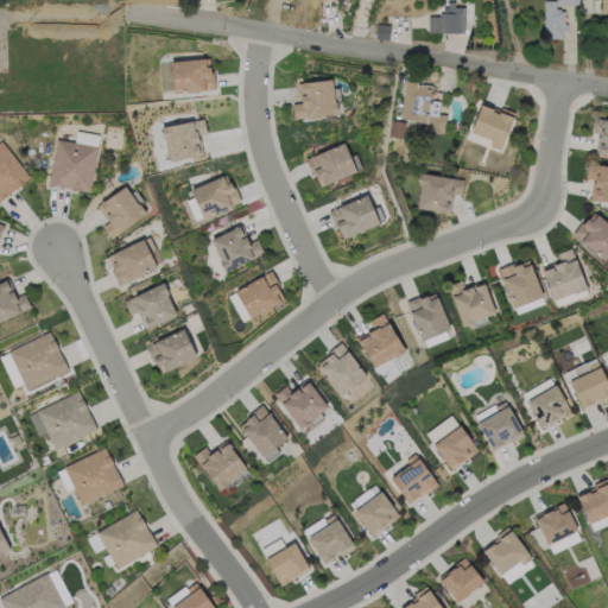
[(568,25),(568,32),(563,32),(563,39),(544,39),(545,1),(557,1),(557,12),(565,12),(565,25),(568,25)]
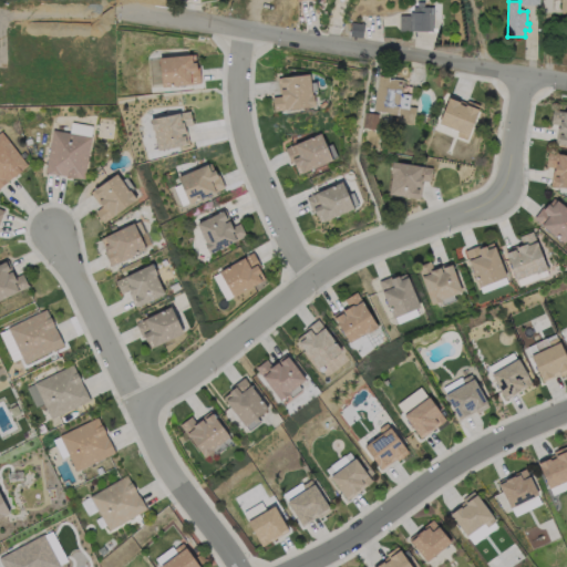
[(424,2),(424,8),(434,8),(433,32),(400,31),(400,16),(410,16),(410,13),(413,13),(413,7),(418,8),(419,2),(424,2)]
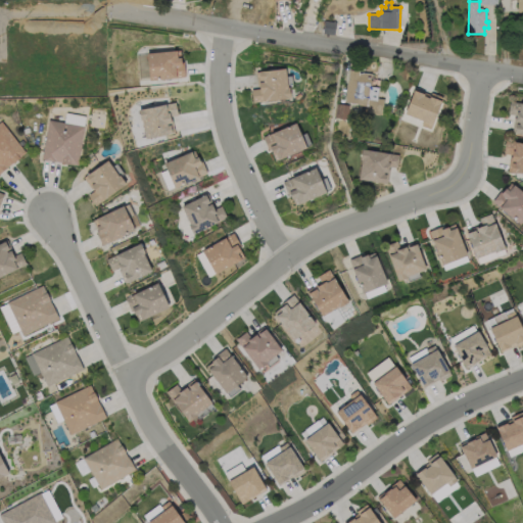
[(337,22),(335,36),(323,34),(325,21),(337,22)]
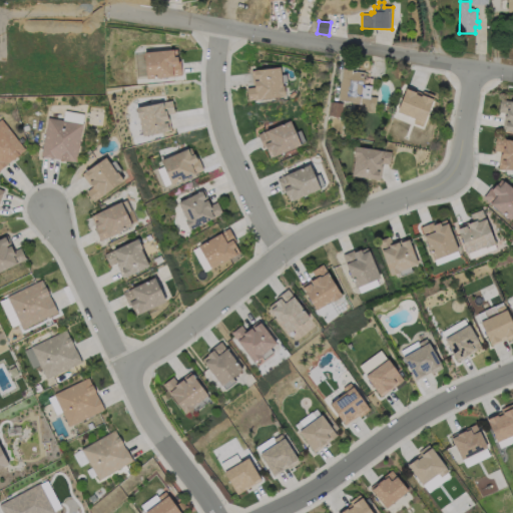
[(143,50),(144,77),(178,75),(177,49),(143,50)]
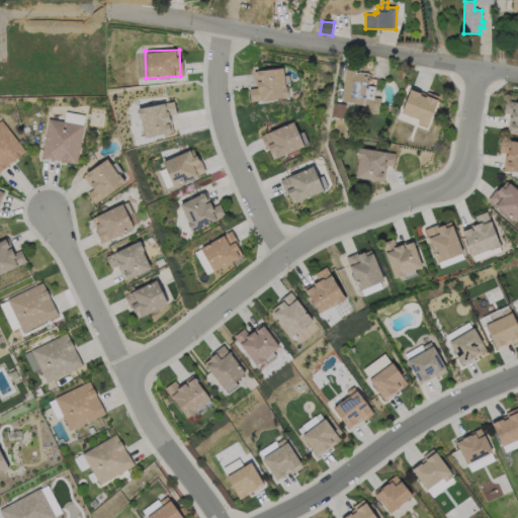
[(253,70),(255,87),(248,88),(250,101),(284,96),(281,67),(253,70)]
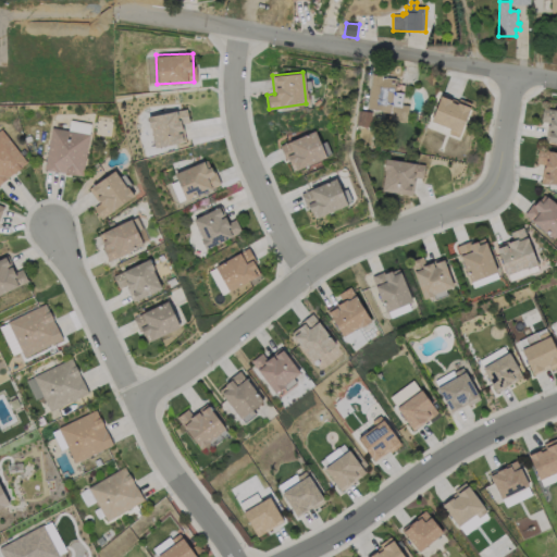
[(410,107),(408,123),(391,121),(392,113),(368,110),(373,75),(396,78),(393,104),(410,107)]
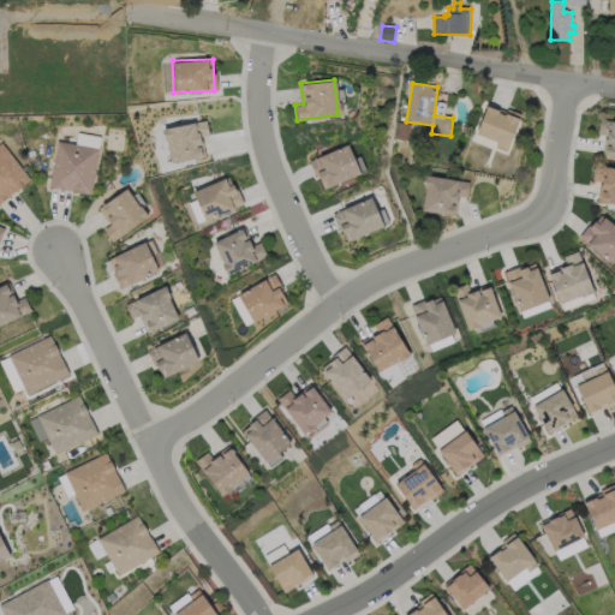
[(499,113),(506,117),(508,111),(521,115),(507,153),(495,148),(497,143),(477,135),(487,107),(500,112),(499,113)]
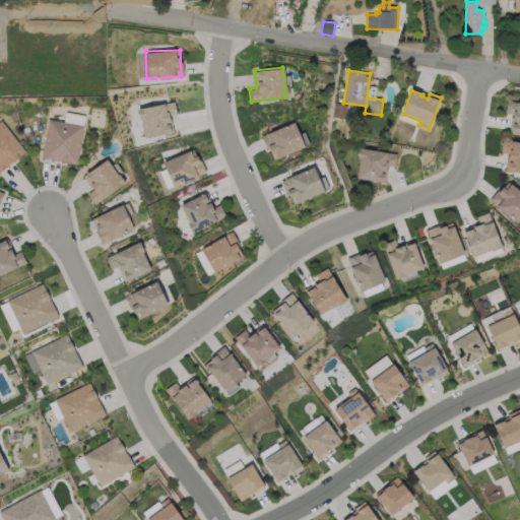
[(519,103),(519,134),(512,133),(512,132),(510,131),(512,117),(513,117),(513,115),(506,114),(508,101),(519,103)]
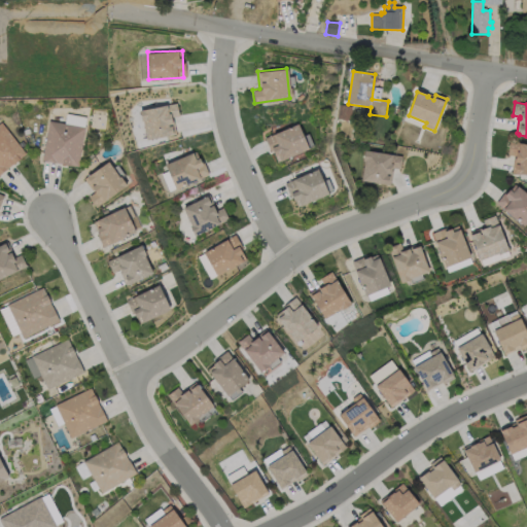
[(144,138),(174,134),(172,116),(178,115),(176,103),(140,108),(144,138)]
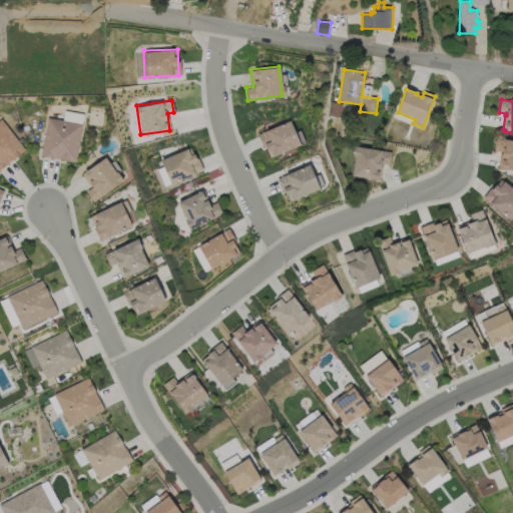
[(40,156),(76,161),(81,122),(45,117),(40,156)]
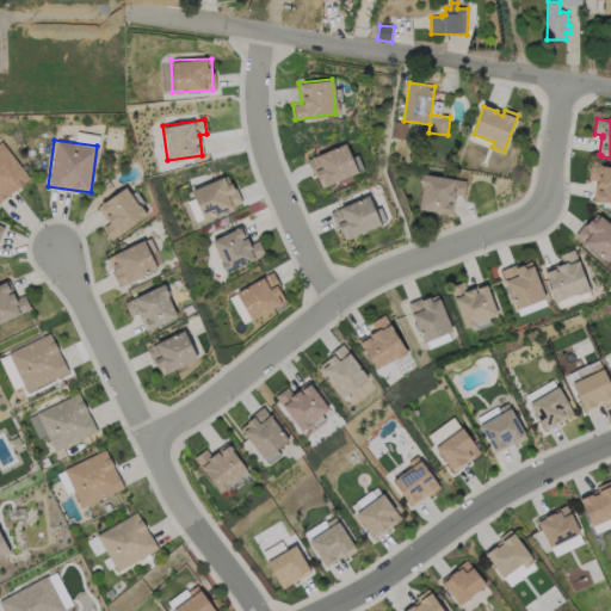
[(0,199),(29,179),(1,141),(0,141),(0,199)]
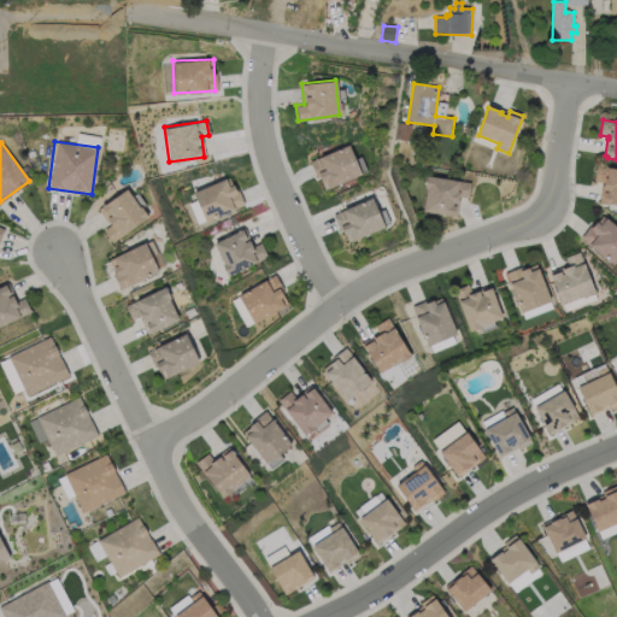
[(310,159),(322,189),(366,171),(359,156),(353,158),(348,144),(310,159)]
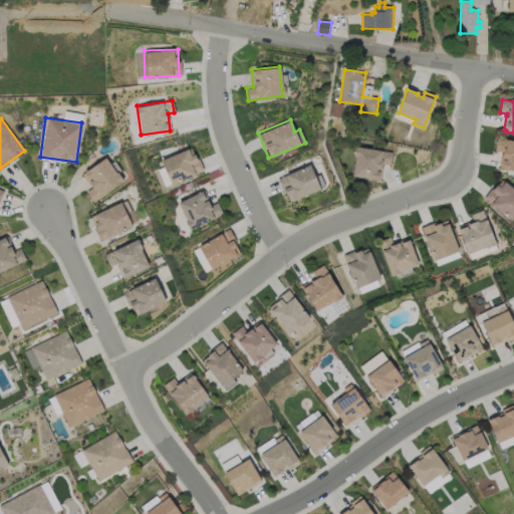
[(513,142),(513,171),(502,170),(502,169),(500,169),(502,156),(503,156),(504,153),(495,152),(497,138),(507,140),(507,141),(513,142)]
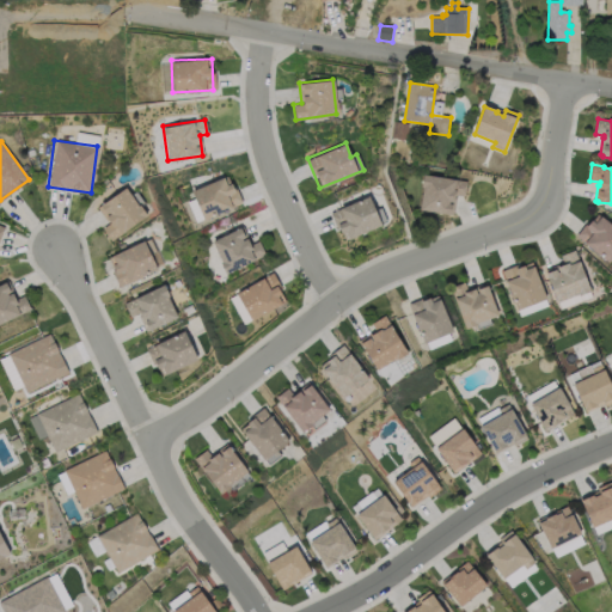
[(463,195),(465,181),(423,173),(417,209),(451,214),(454,194),(463,195)]
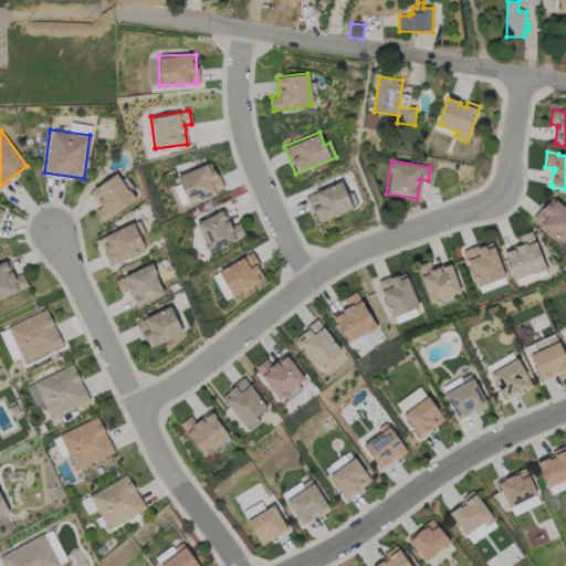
[(177,173),(185,200),(220,191),(213,163),(177,173)]
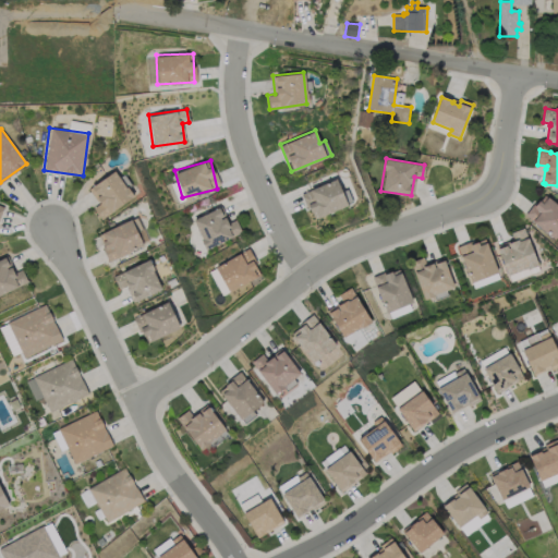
[(132,196),(113,170),(88,189),(98,203),(92,207),(100,219),(132,196)]
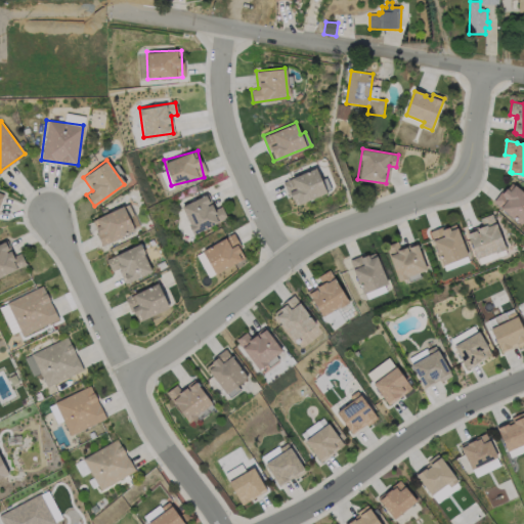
[(325,192),(314,167),(282,181),(293,206),(325,192)]
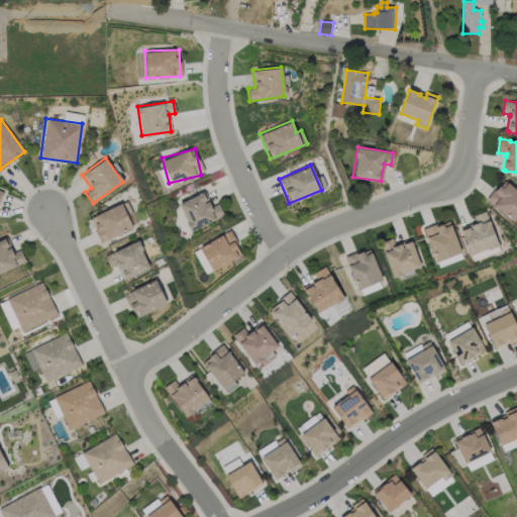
[(505,181),(516,190),(516,220),(515,223),(494,206),(495,206),(487,200),(496,189),(498,191),(505,181)]
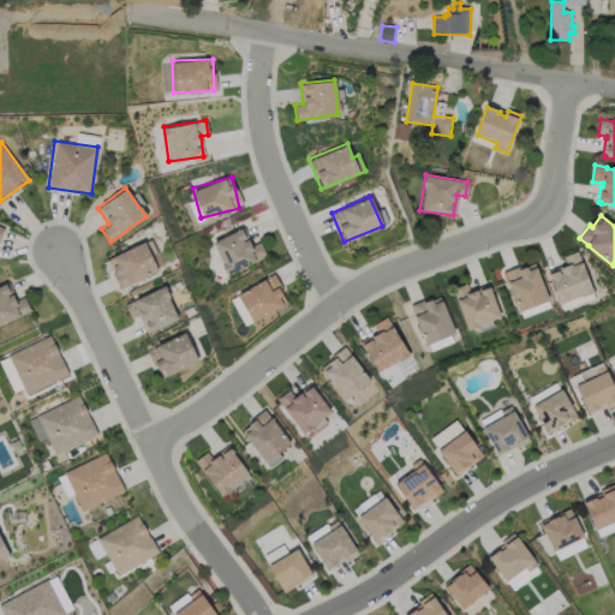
[(212,240),(226,274),(266,256),(260,242),(251,245),(244,227),(212,240)]
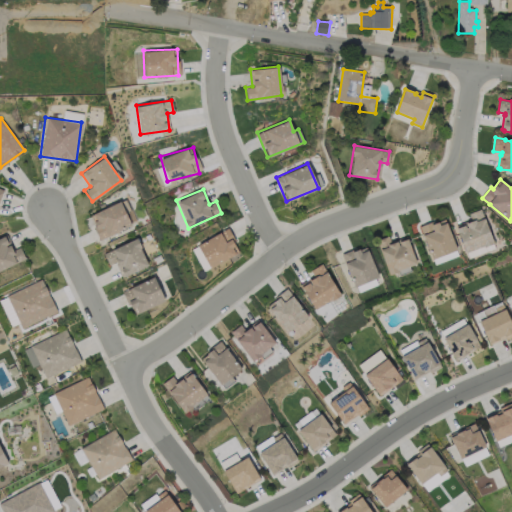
[(88,215),(99,239),(135,222),(124,198),(88,215)]
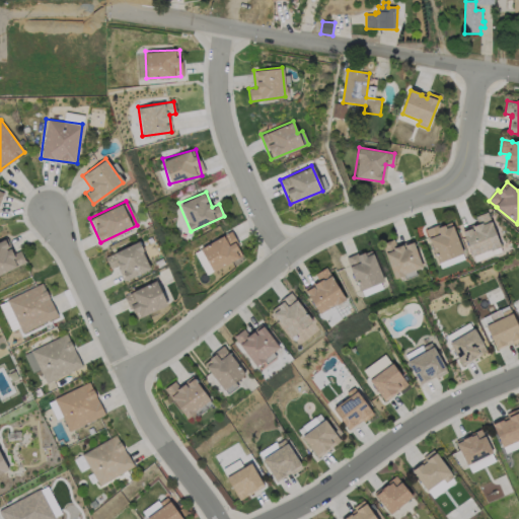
[(501,247),(492,251),(491,250),(472,256),(462,229),(478,224),(475,217),(488,213),(501,247)]
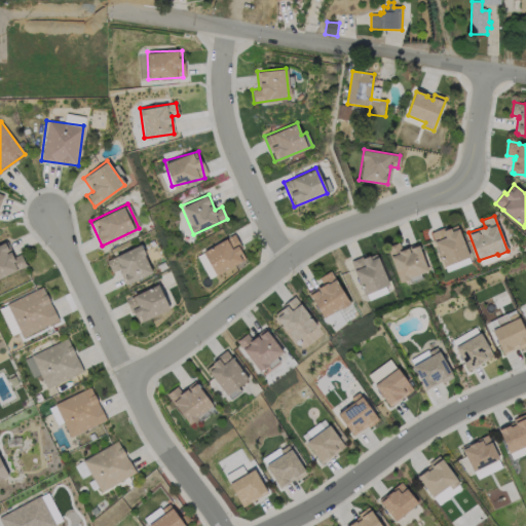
[(451,228),(453,232),(459,229),(471,258),(445,267),(431,233),(445,228),(445,230),(451,228)]
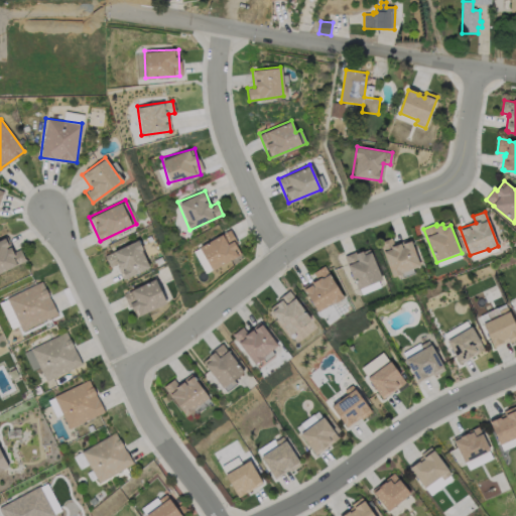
[(198,246),(211,269),(240,253),(228,230),(198,246)]
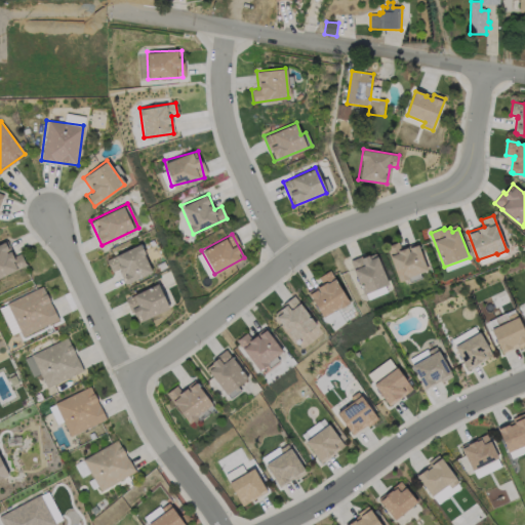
[(0,243),(0,276),(26,265),(19,252),(13,255),(6,240),(0,243)]
